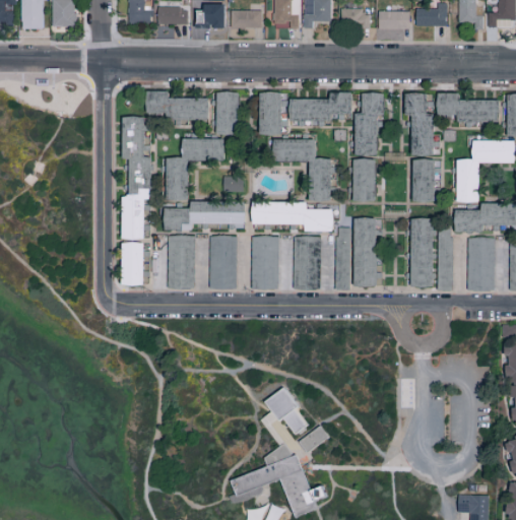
[(16,0),(0,0),(0,21),(13,22),(13,10),(6,10),(6,4),(16,4),(16,0)]
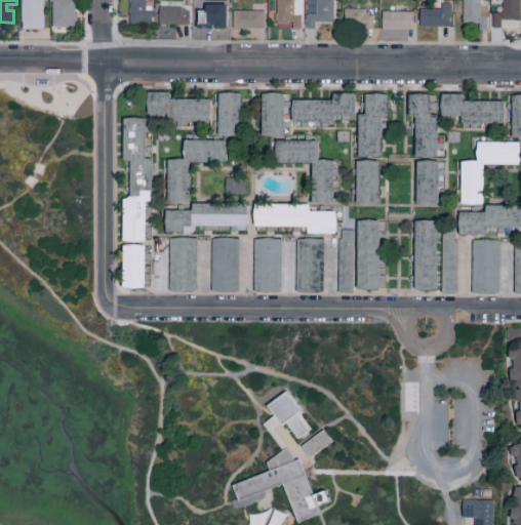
[(43,29),(43,0),(22,0),(22,29),(43,29)]
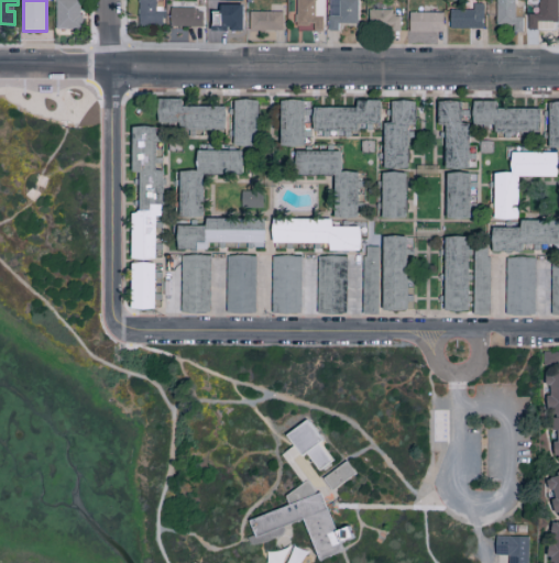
[(56,0),(57,29),(81,28),(80,0),(56,0)]
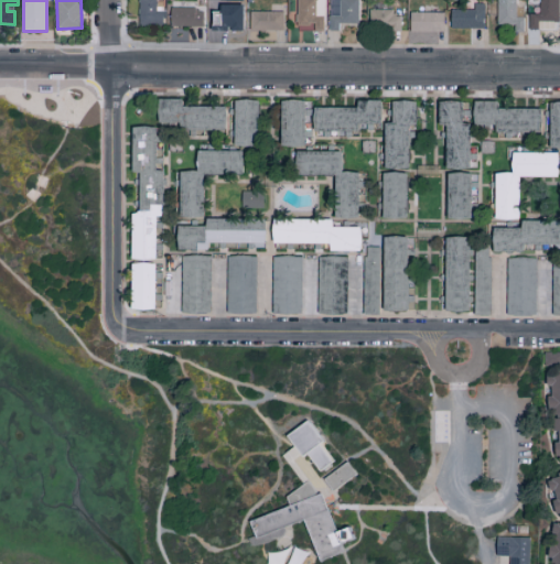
[(139,0),(140,24),(167,24),(167,11),(158,11),(157,0),(139,0)]
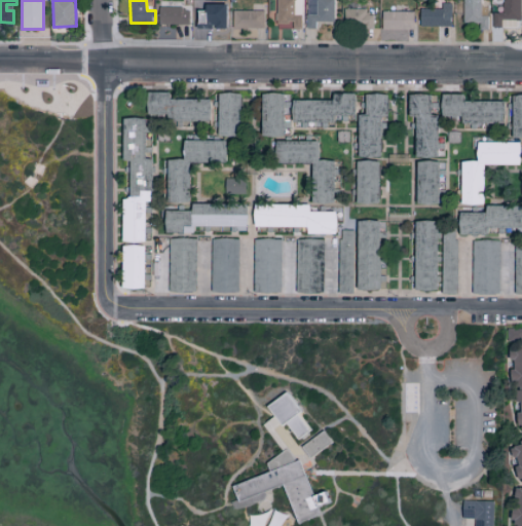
[(276,0),(277,28),(303,28),(302,0),(276,0)]
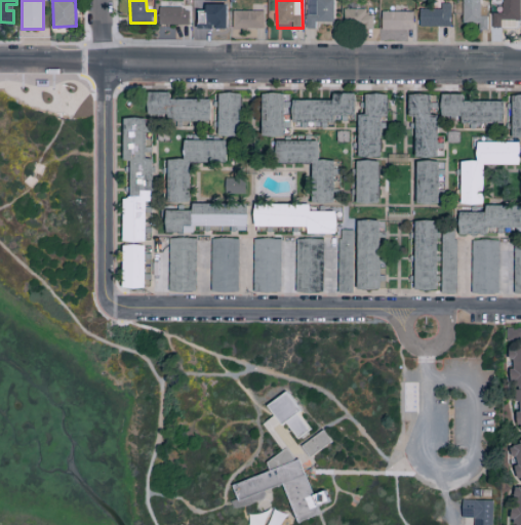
[(333,0),(307,0),(308,24),(334,24),(333,0)]
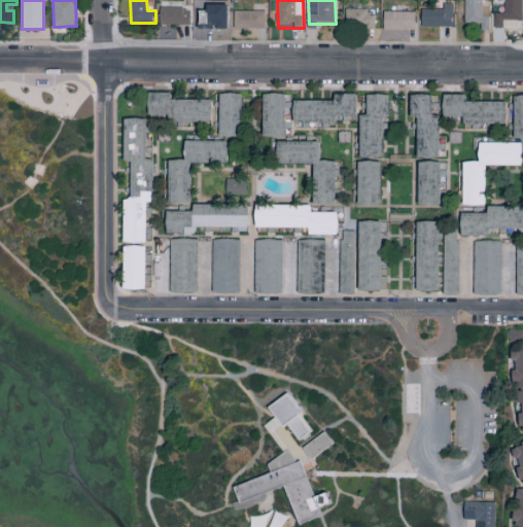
[(464,0),(464,23),(481,23),(481,30),(489,30),(489,16),(483,15),(482,0),(464,0)]
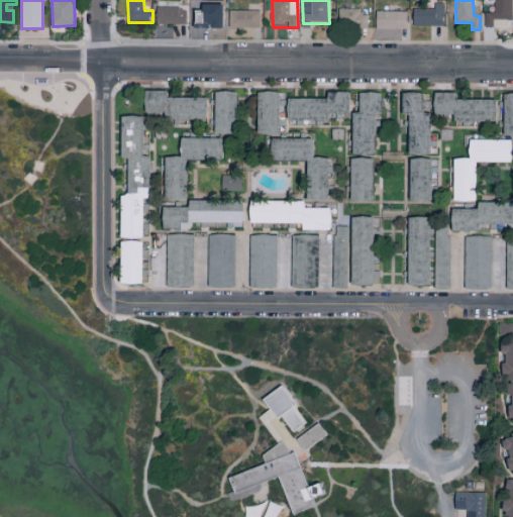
[(486,27),(512,26),(511,0),(494,0),(495,12),(485,12),(486,27)]
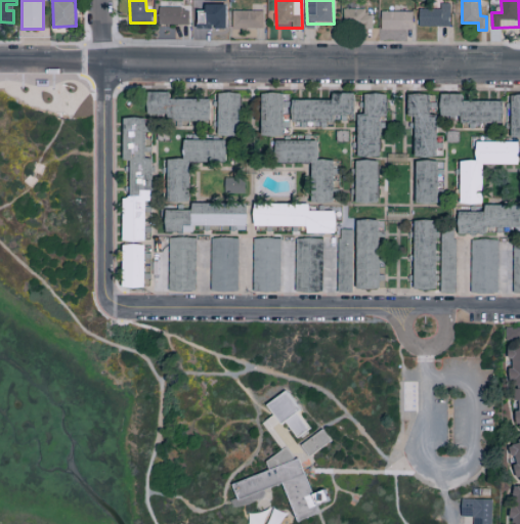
[(419,26),(449,26),(449,3),(441,3),(441,8),(419,8),(419,26)]
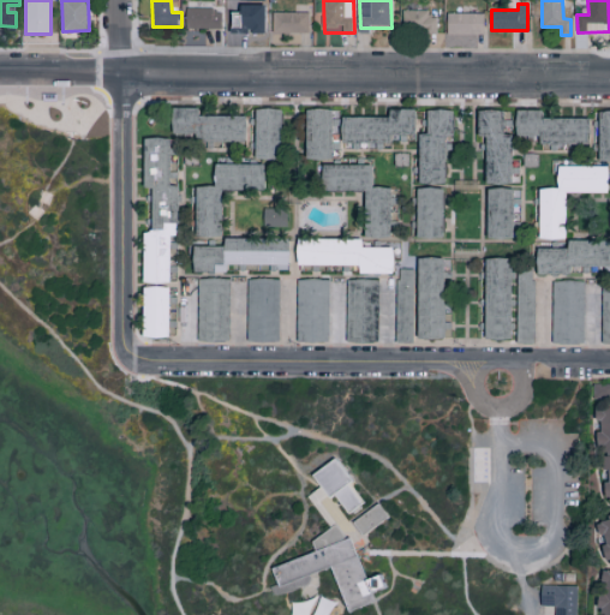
[(222,28),(221,9),(187,9),(187,28),(222,28)]
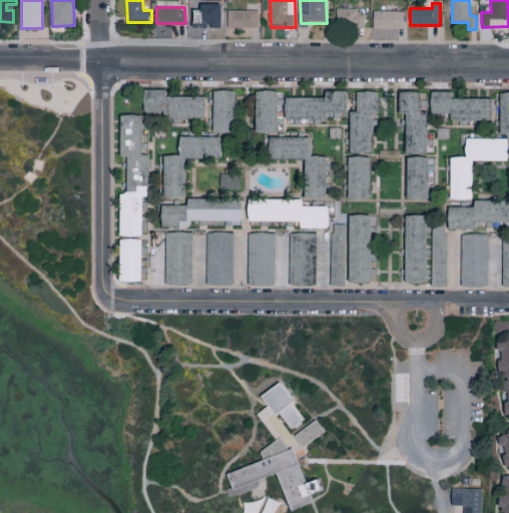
[(358,8),(337,8),(337,27),(365,28),(365,14),(358,14),(358,8)]
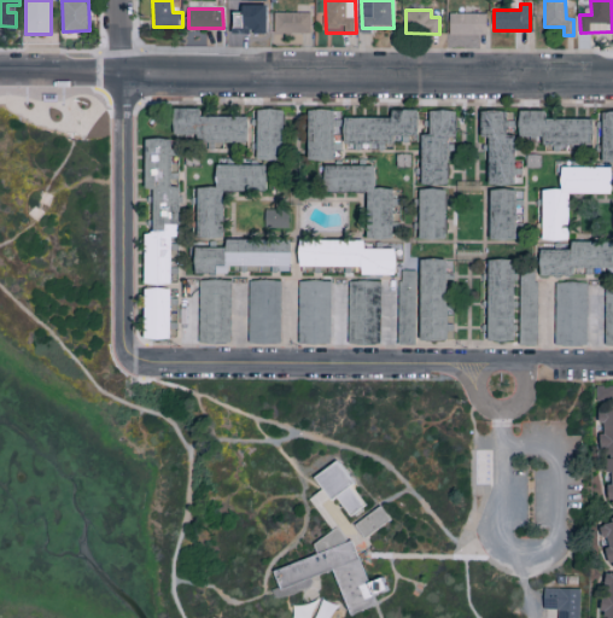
[(310,12),(275,12),(275,34),(311,34),(310,12)]
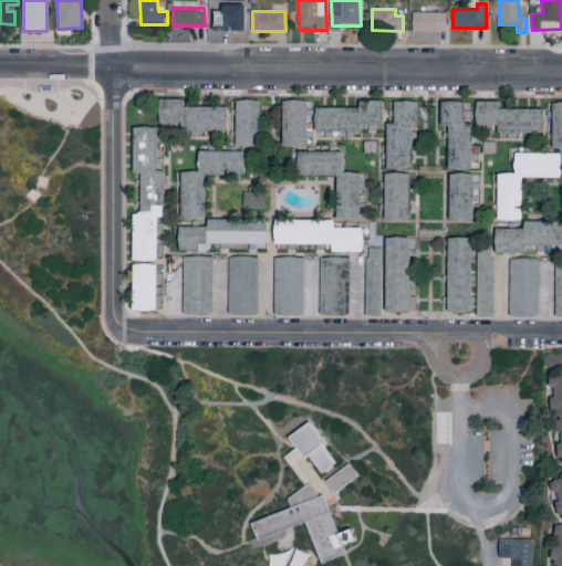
[(446,12),(413,11),(413,31),(446,32),(446,12)]
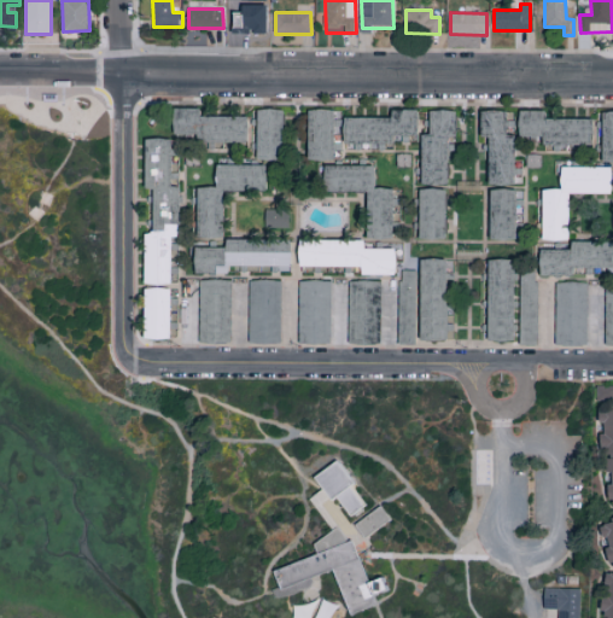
[(200,115),(200,108),(173,108),(173,134),(198,134),(198,143),(249,143),(249,115),(200,115)]
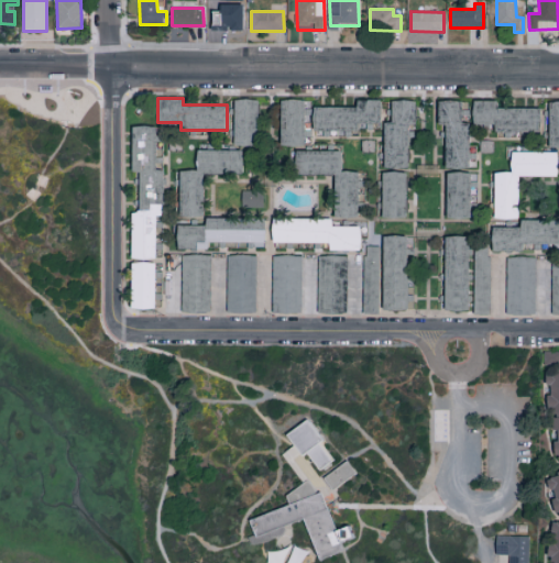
[(259,99),(234,99),(234,145),(259,145),(259,99)]
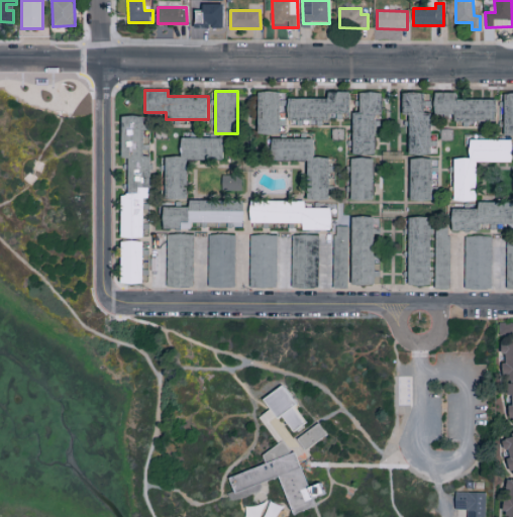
[(259,91),(258,133),(280,134),(281,91),(259,91)]
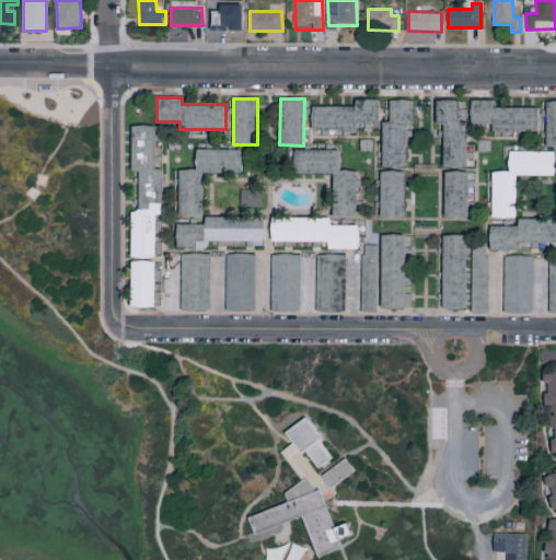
[(356,107),(313,105),(312,135),(357,136),(357,121),(365,121),(365,128),(377,129),(378,100),(356,98),(356,107)]
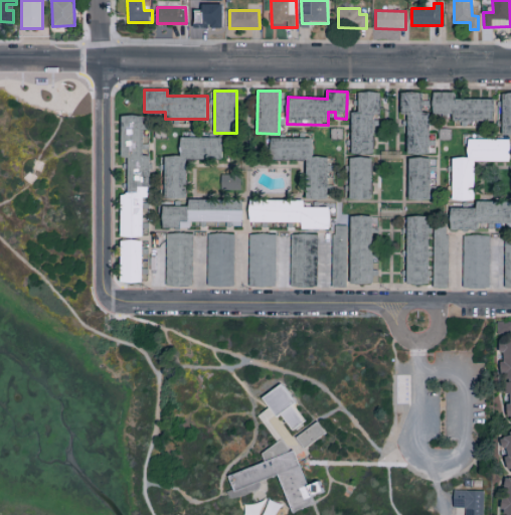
[(380,92),(359,92),(359,112),(351,112),(352,154),(373,154),(373,132),(376,132),(376,114),(380,114),(380,92)]
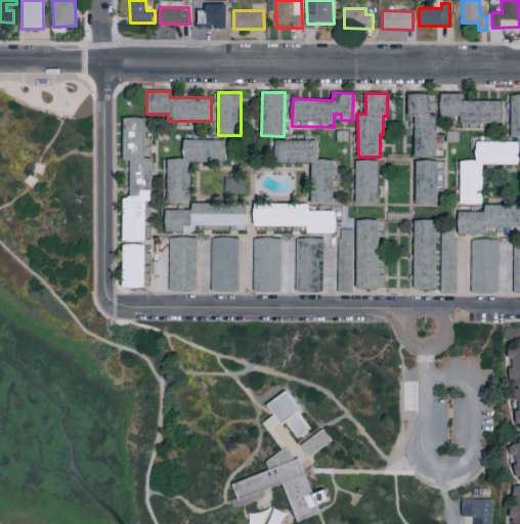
[(437,114),(430,114),(430,93),(408,93),(408,117),(416,117),(415,157),(437,157),(437,114)]
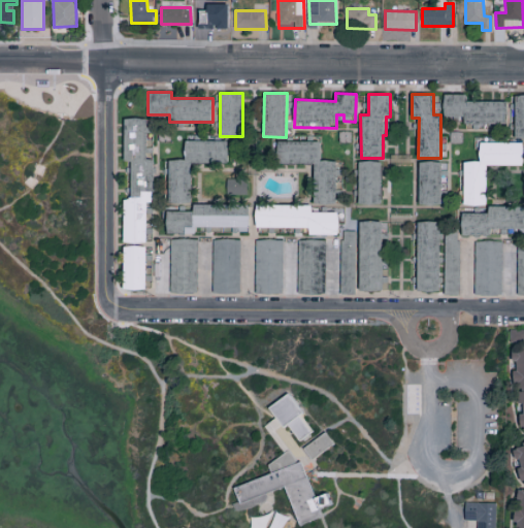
[(466,101),(466,94),(445,94),(444,116),(464,116),(464,122),(475,122),(475,125),(508,126),(508,102),(466,101)]
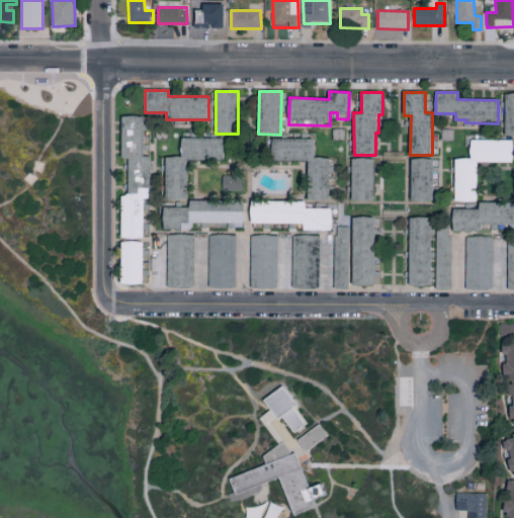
[(513,93),(505,93),(506,136),(513,136),(513,93)]
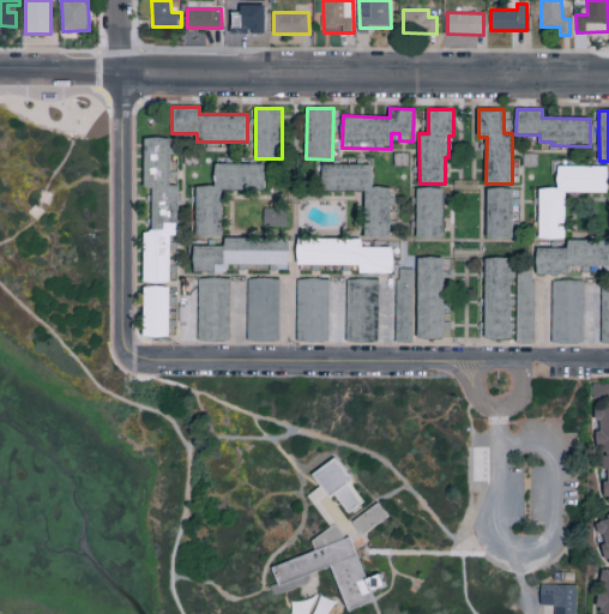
[(170,137),(144,137),(144,190),(152,190),(152,233),(144,233),(144,282),(169,282),(169,242),(179,242),(179,185),(170,185),(170,137)]
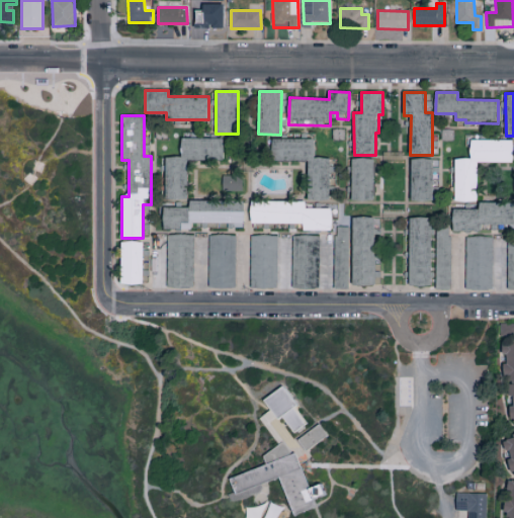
[(166,156),(166,198),(187,198),(187,160),(224,160),(224,138),(181,138),(181,156),(166,156)]
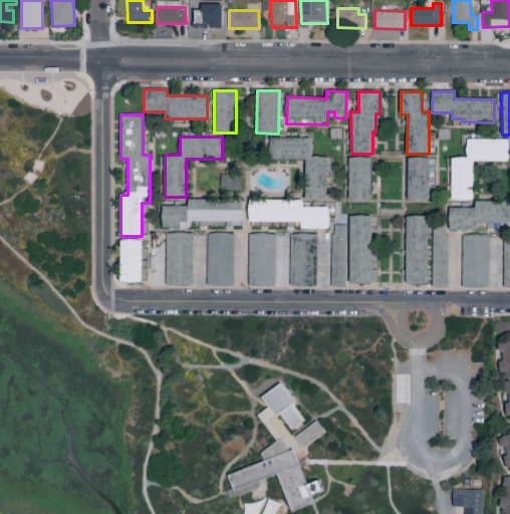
[(306,160),(305,198),(327,199),(327,176),(332,176),(332,165),(326,165),(326,157),(312,157),(312,138),(270,138),(270,159),(306,160)]
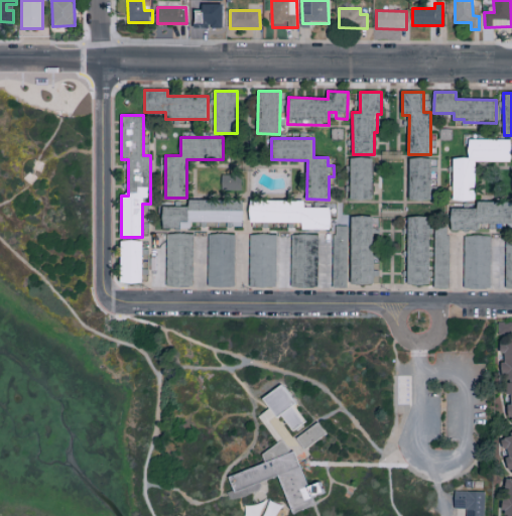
[(511,139),(469,140),(470,157),(454,158),(454,200),(476,199),(475,161),(511,161),(511,139)]
